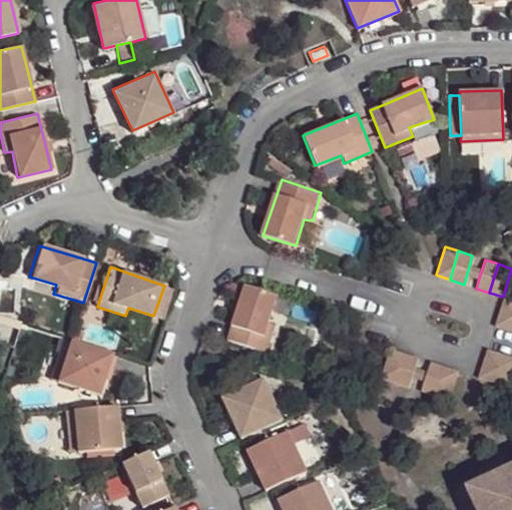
[(478,281),(481,271),(469,267),(466,277),(478,281)]
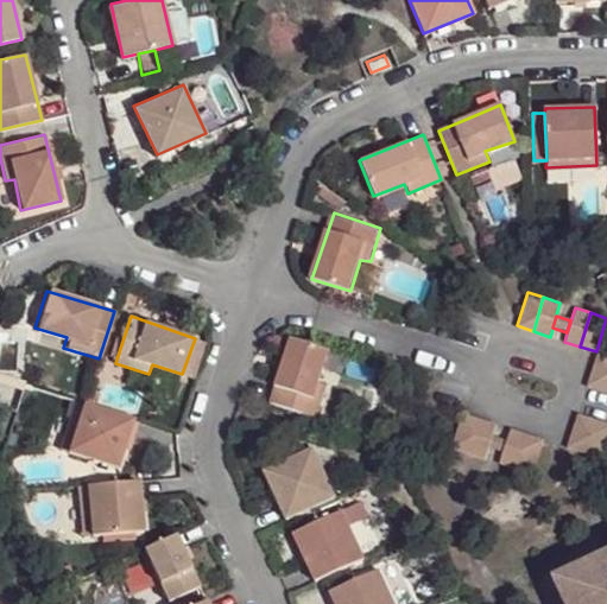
[(292,338),(271,404),(317,419),(328,385),(321,382),(332,350),(292,338)]
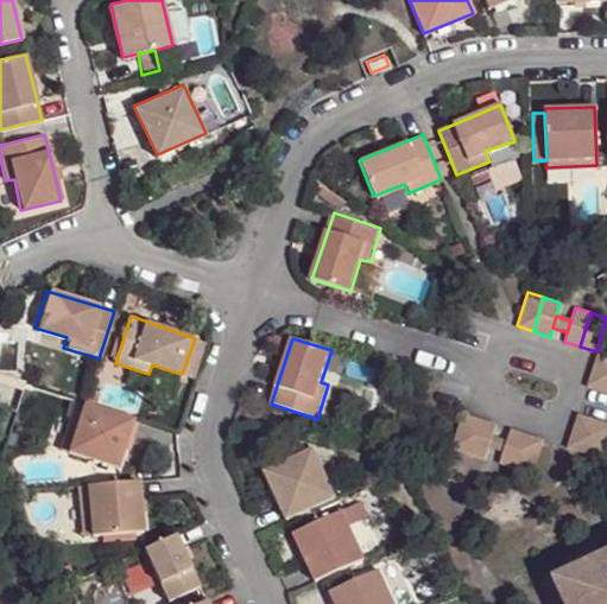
[(606,373),(606,355),(596,351),(592,368),(606,373)]
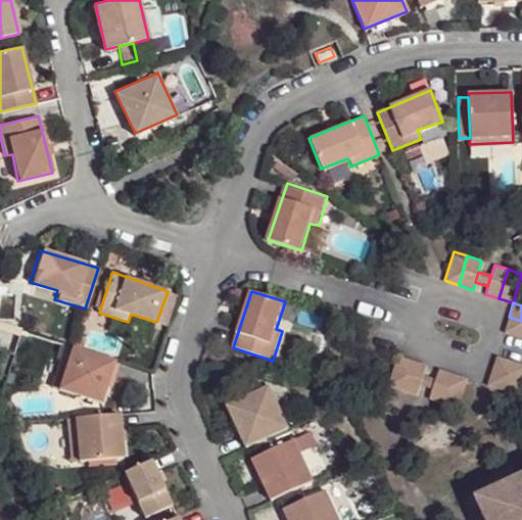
[(521,336),(521,321),(509,317),(504,330),(521,336)]
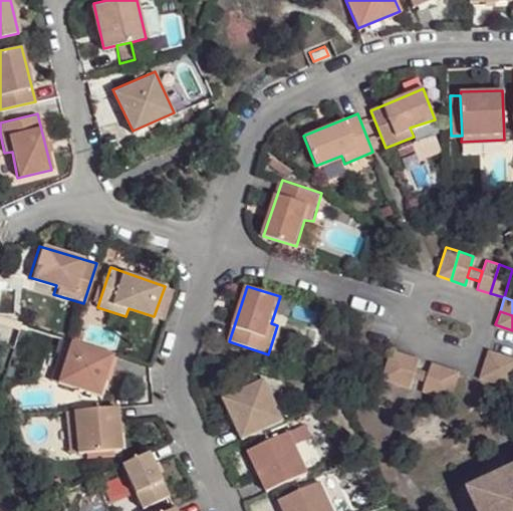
[(97,395),(111,353),(71,340),(62,337),(49,378),(97,395)]
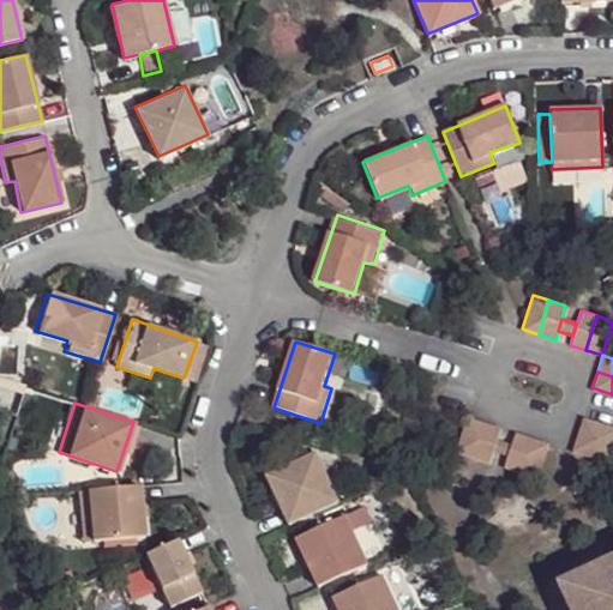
[(484,422),(467,416),(456,450),(473,456),(484,422)]
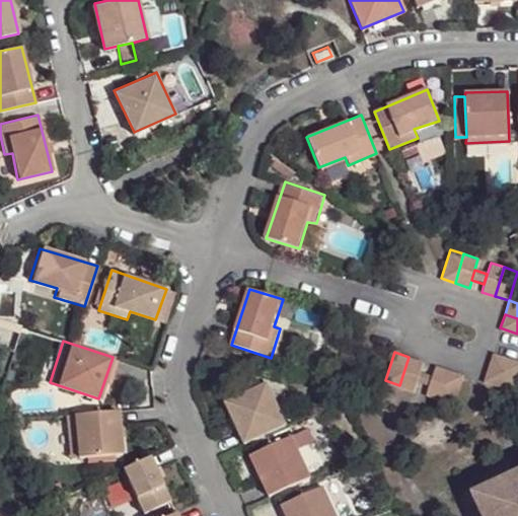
[(517,375),(517,373),(517,361),(517,362),(493,353),(489,366),(517,375)]
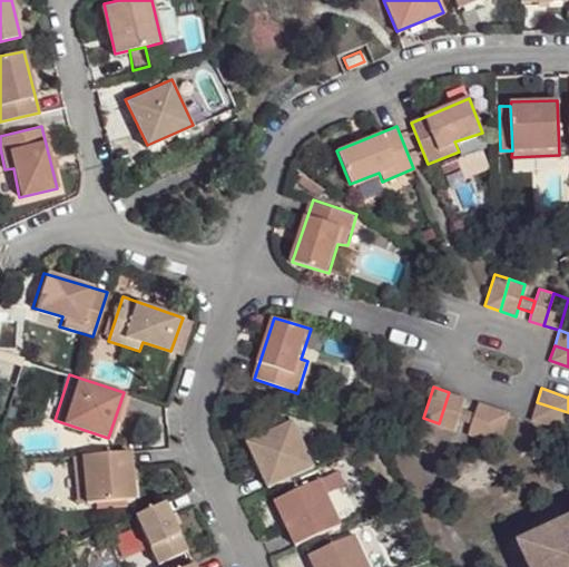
[(439,423),(454,428),(463,397),(449,392),(439,423)]
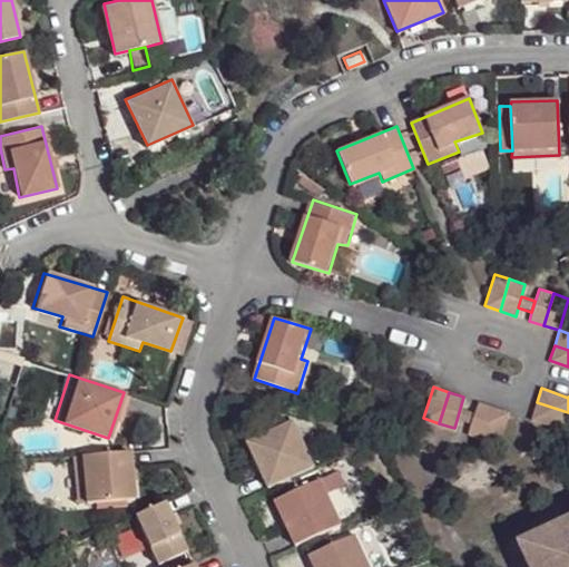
[(493,407),(477,401),(470,424),(468,432),(483,438),(493,407)]
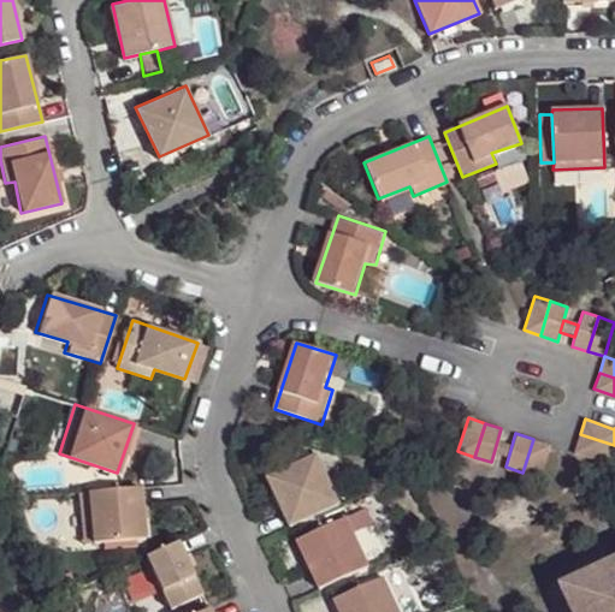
[(580,434),(574,452),(608,463),(614,445),(580,434)]
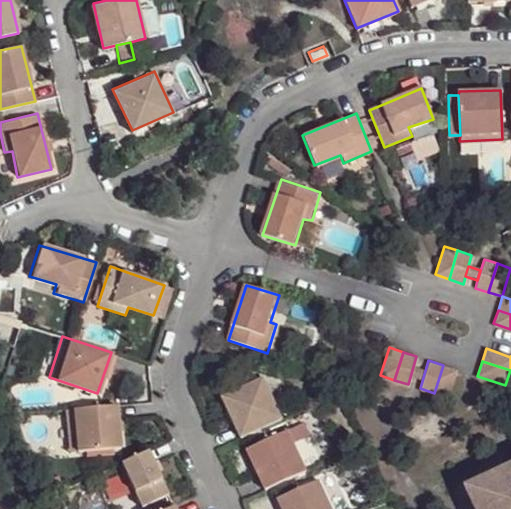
[(434,393),(447,397),(457,369),(443,365),(434,393)]
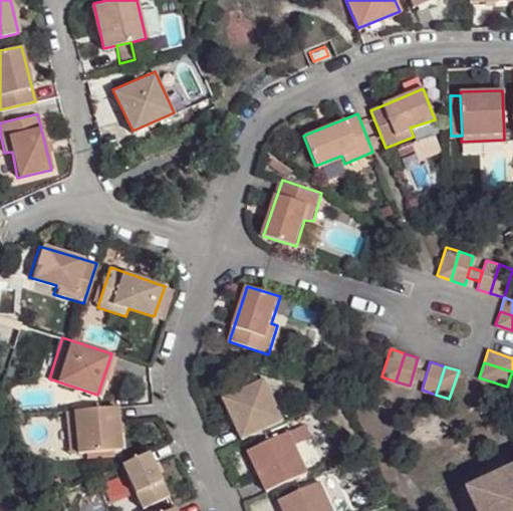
[(427,372),(415,368),(412,378),(424,382),(427,372)]
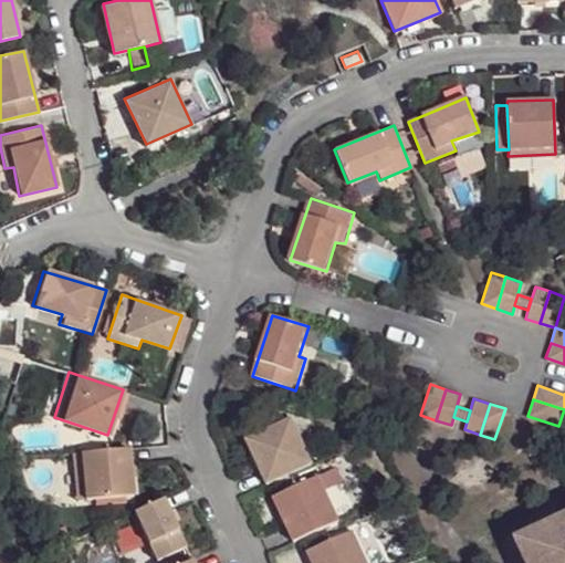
[(265,482),(312,461),(291,416),(244,437),(265,482)]
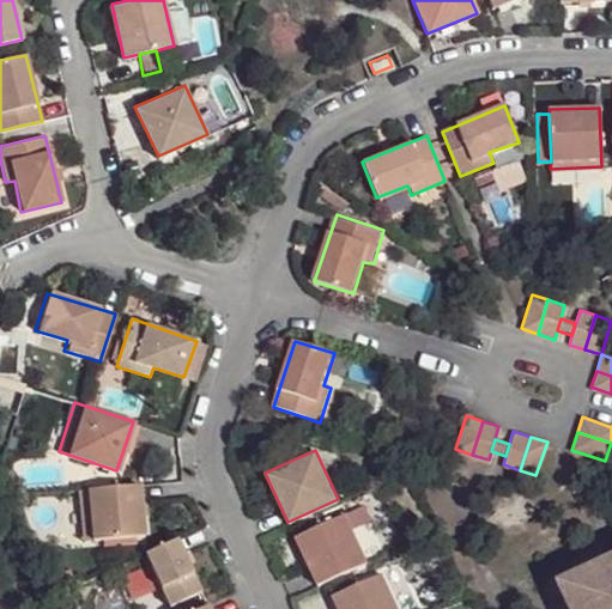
[(77,489),(80,541),(139,536),(135,485),(77,489)]
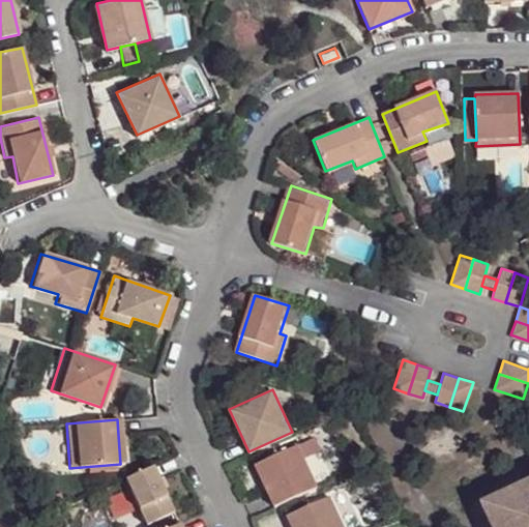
[(274,506),(317,487),(297,445),(255,464),(274,506)]
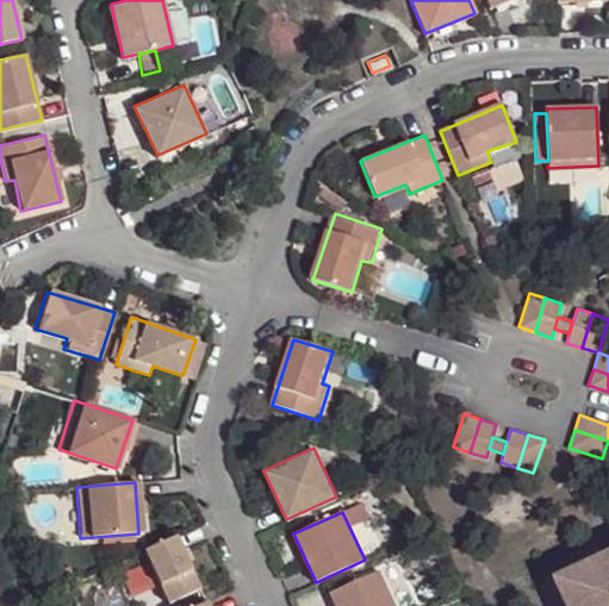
[(167,601),(198,588),(174,535),(142,549),(167,601)]
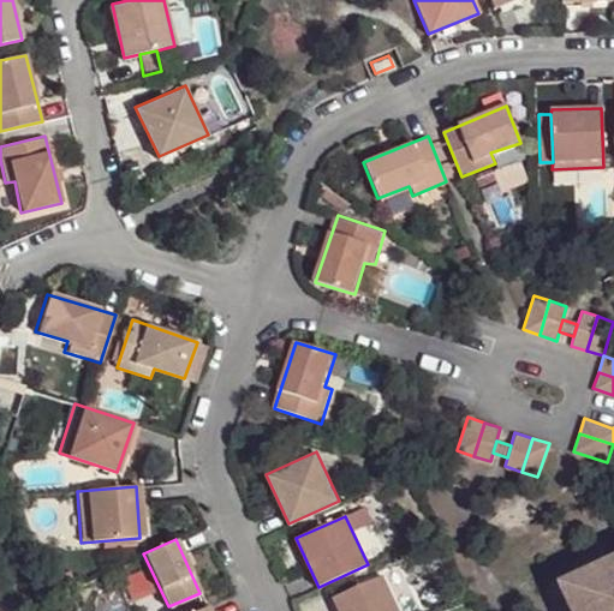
[(613,610),(613,558),(559,586),(571,610),(613,610)]
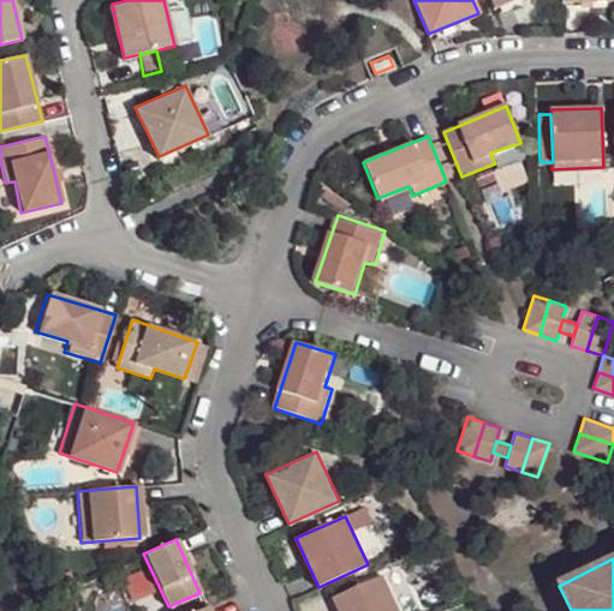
[(338,610),(399,610),(382,573),(332,597),(338,610)]
